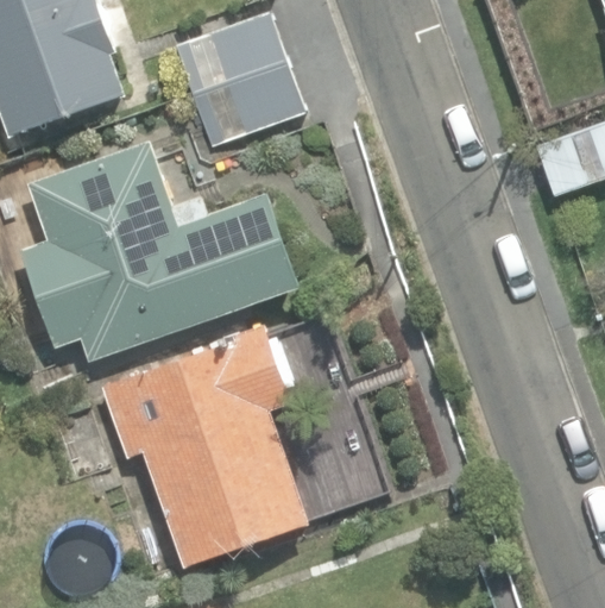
[(0,111),(10,138),(128,95),(113,54),(117,52),(98,0),(0,0),(0,111)]
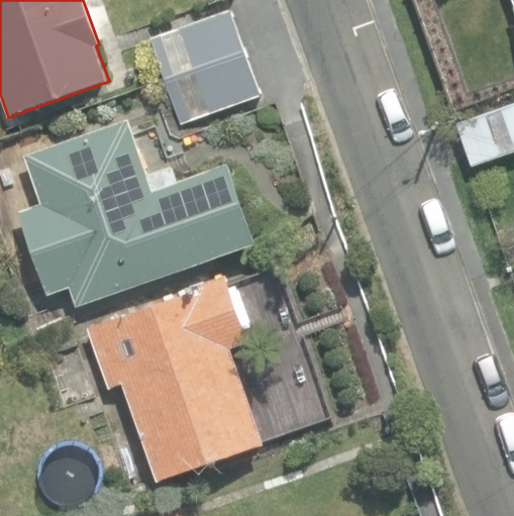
[(148,38),(180,125),(262,96),(230,9),(148,38)]
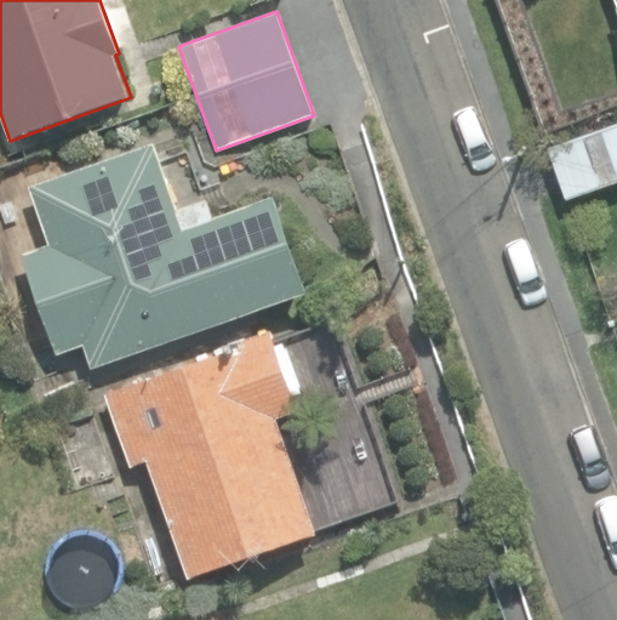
[(616,113),(546,140),(566,197),(616,178),(616,113)]
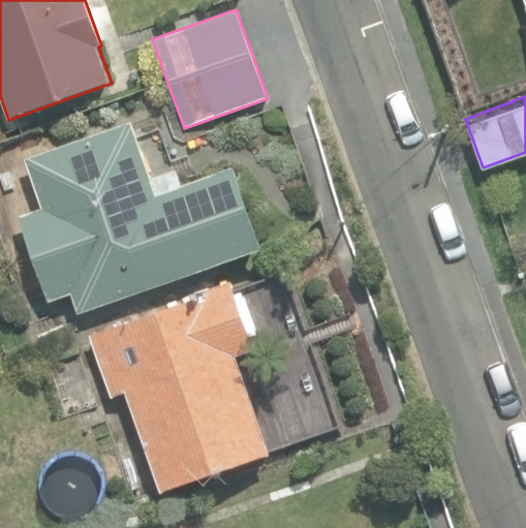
[(132,119),(21,158),(38,208),(10,218),(41,303),(66,293),(73,314),(263,246),(235,169),(185,187),(179,168),(153,178),(132,119)]
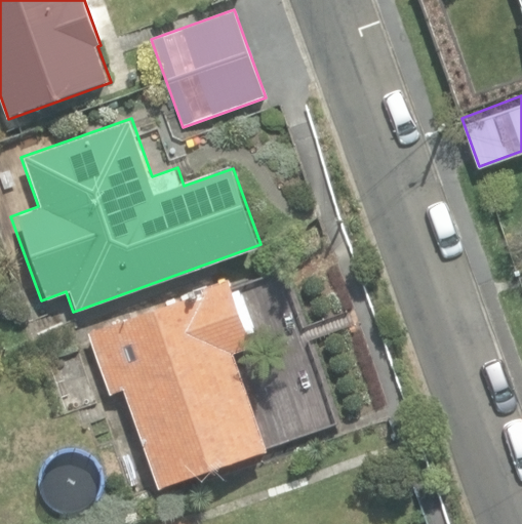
[(121,389),(157,490),(267,451),(232,353),(250,346),(247,335),(255,332),(239,288),(233,291),(229,279),(190,292),(192,296),(86,333),(108,394),(121,389)]
